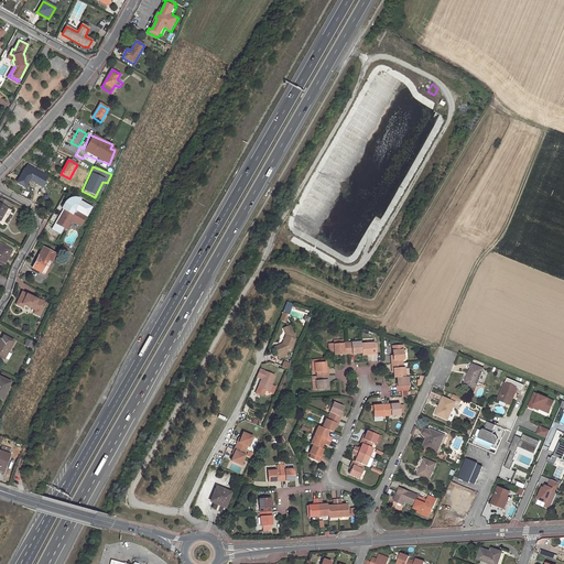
[(25,187),(33,174),(32,173),(26,171),(24,170),(17,183),(25,187)]
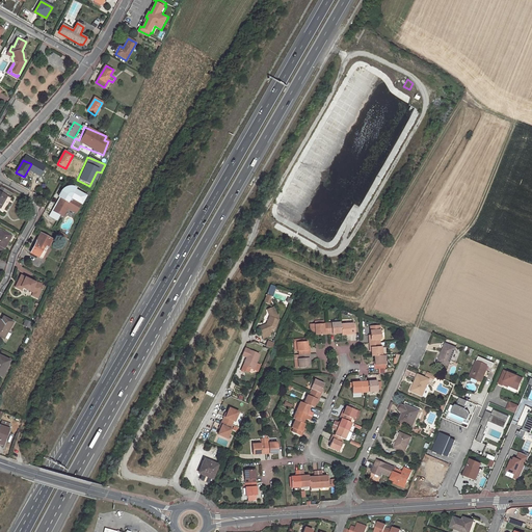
[(55,205),(49,216),(57,220),(58,218),(61,213),(63,210),(55,205)]
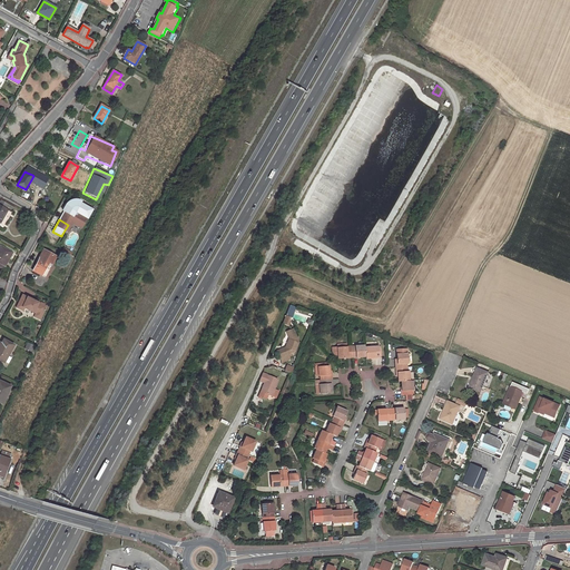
[(0,246),(0,263),(5,266),(12,253),(0,246)]
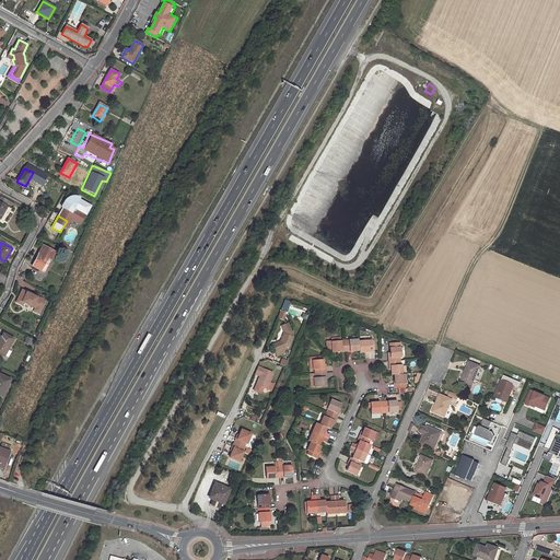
[(43,246),(32,267),(44,272),(55,253),(43,246)]
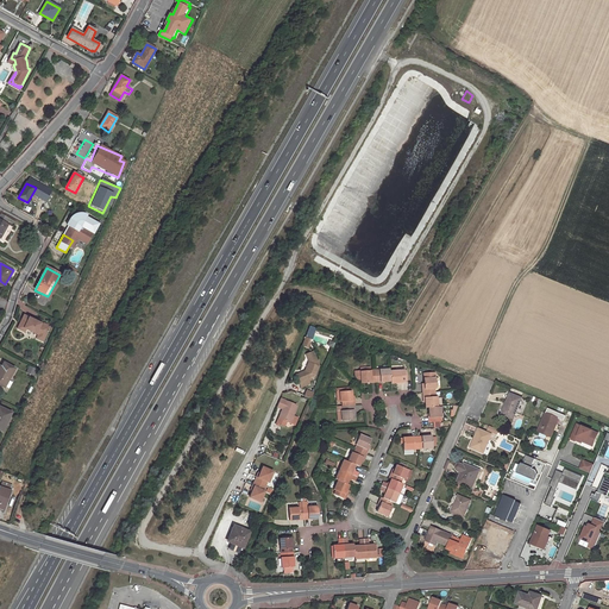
[(24,316),(18,330),(23,332),(25,331),(26,330),(32,333),(32,332),(35,333),(35,334),(38,336),(38,338),(42,339),(44,339),(48,333),(49,331),(48,331),(49,328),(46,327),(48,326),(44,325),(43,325),(24,316)]
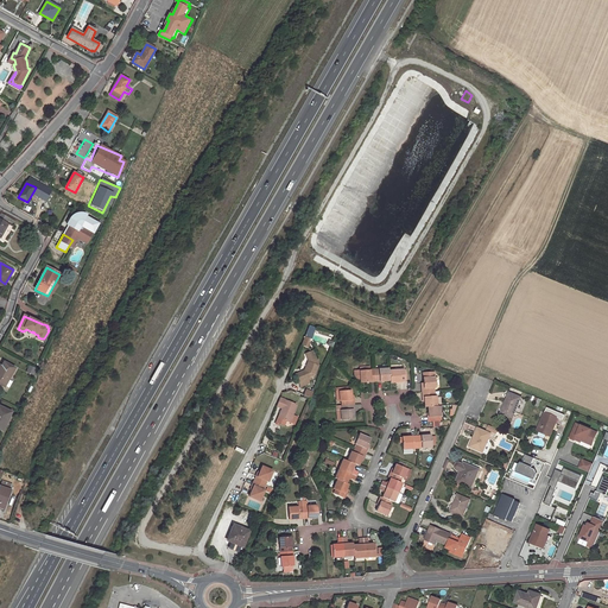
[(309,362),(305,371),(296,375),(301,387),(310,384),(309,381),(312,379),(318,366),(312,352),(305,354),(309,362)]
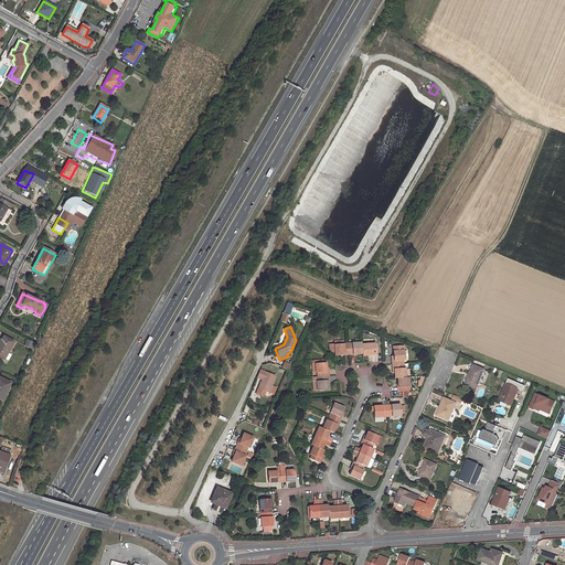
[(1,341),(0,343),(0,356),(3,360),(13,342),(3,337),(1,341)]
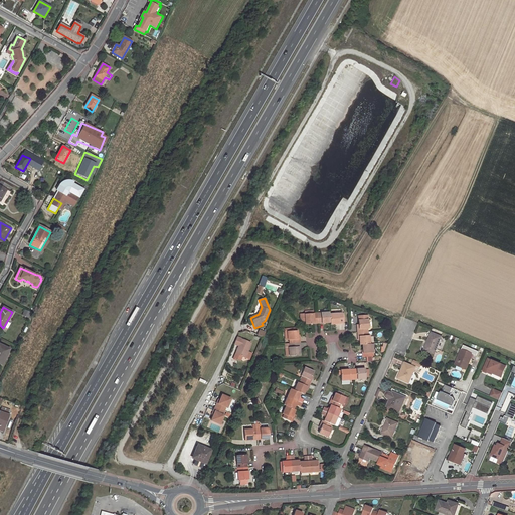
[(329,314),(329,312),(317,313),(318,323),(323,323),(330,322),(329,314)]
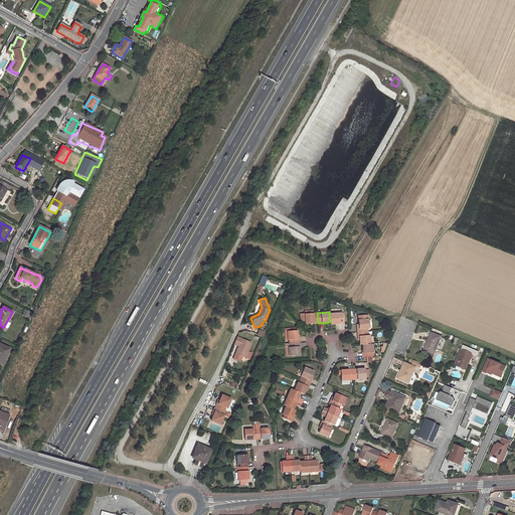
[(318,323),(317,313),(313,313),(305,314),(300,315),(300,318),(302,321),(305,320),(305,324),(312,324),(318,323)]
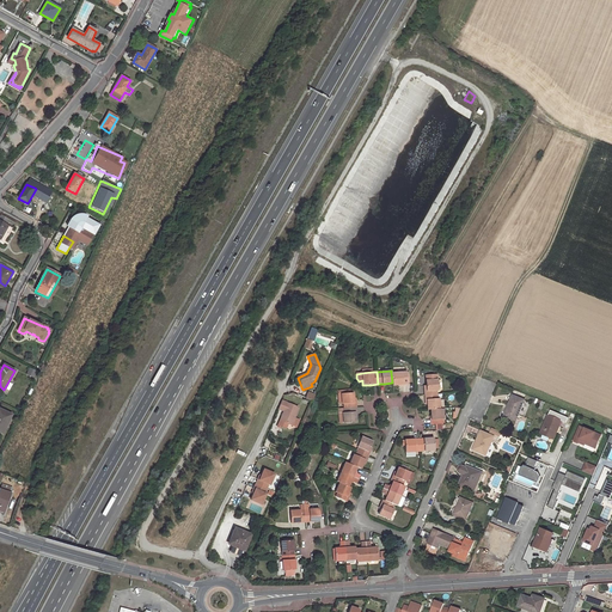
[(392,383),(392,385),(399,384),(407,384),(407,381),(407,373),(407,372),(391,373),(392,383)]
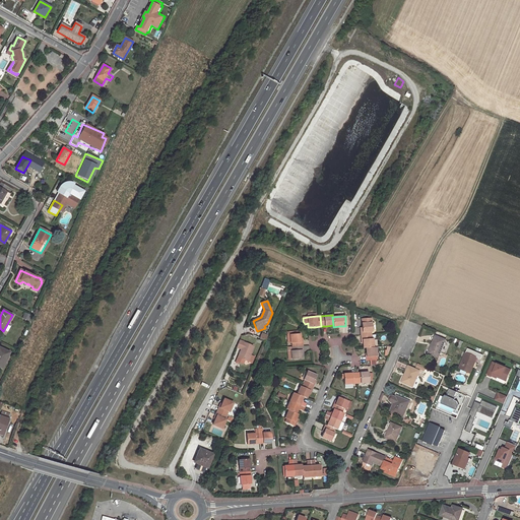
[(361,331),(361,335),(371,334),(371,331),(372,331),(371,318),(361,319),(362,327),(362,331),(361,331)]
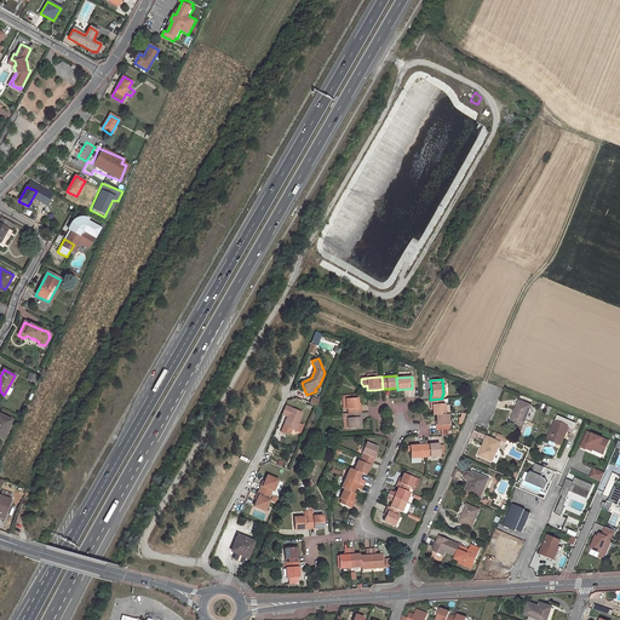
[(348,408),(348,413),(361,413),(360,407),(359,407),(357,403),(357,399),(355,399),(355,394),(348,395),(349,399),(345,399),(345,409),(348,408)]
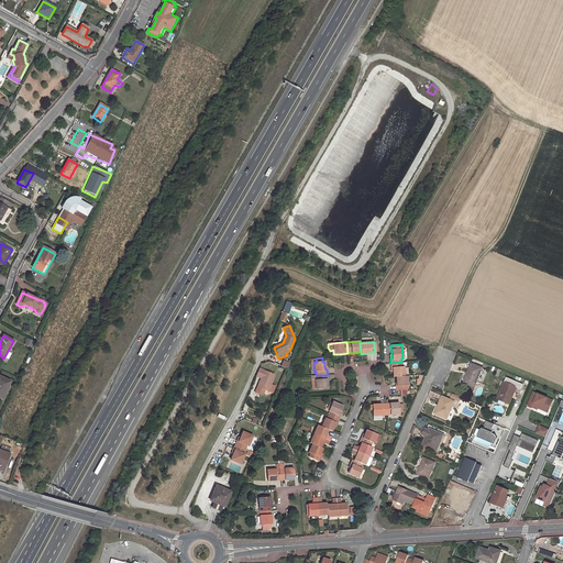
[(393,372),(393,377),(396,376),(405,376),(404,366),(403,366),(401,362),(390,363),(390,367),(393,367),(393,372)]
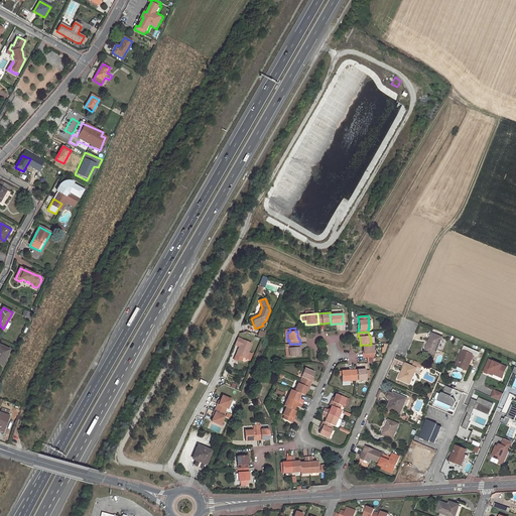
[(428,342),(425,351),(434,355),(437,350),(441,352),(446,340),(432,333),(428,342)]
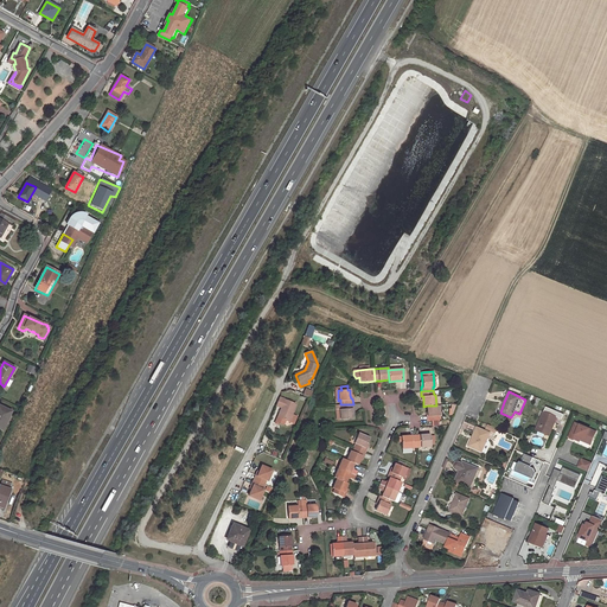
[(279,397),(275,406),(281,408),(278,417),(275,421),(278,422),(283,425),(285,420),(288,422),(296,404),(279,397)]
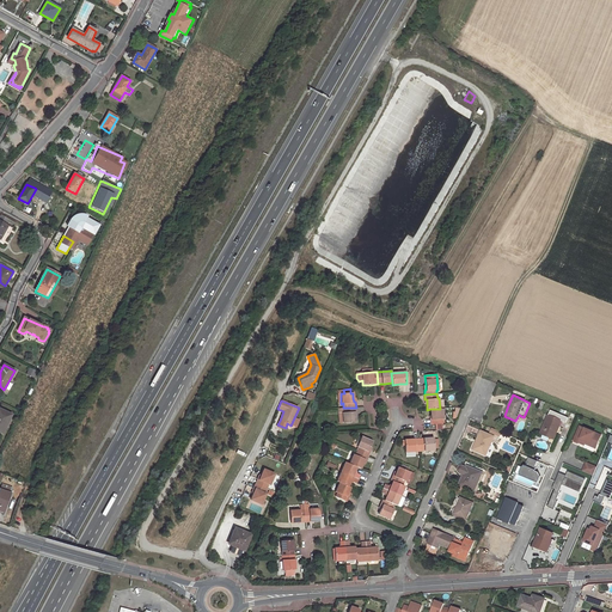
[(356,412),(356,408),(343,408),(338,409),(338,414),(342,412),(343,423),(355,422),(355,417),(354,412),(356,412)]
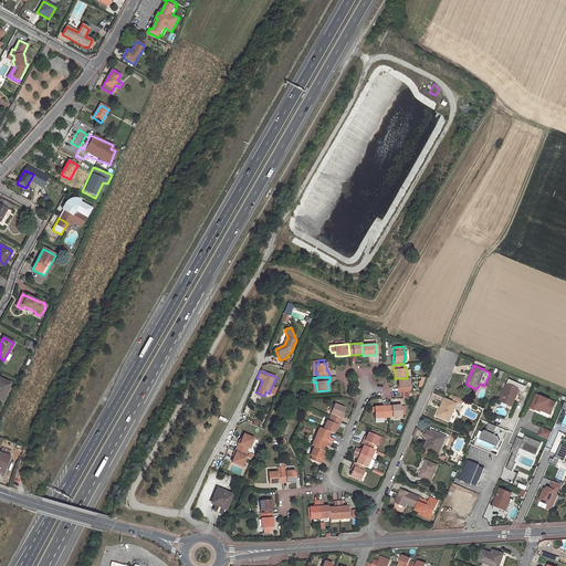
[(0,400),(1,400),(8,390),(11,384),(0,378),(0,400)]
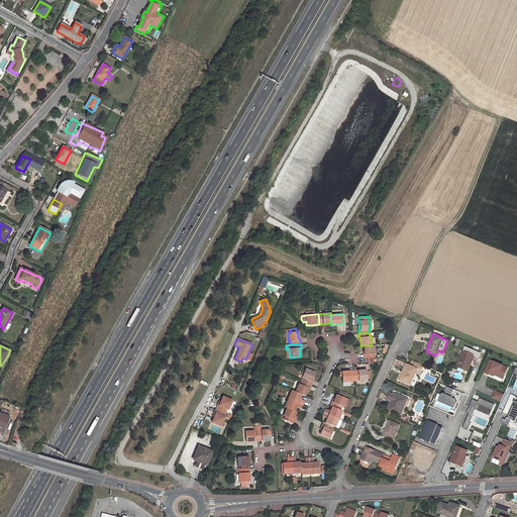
[(372,345),(364,345),(364,352),(365,358),(375,357),(374,345),(372,345)]
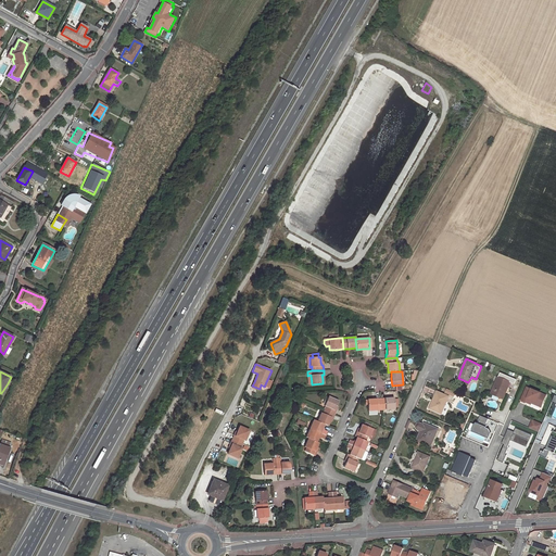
[(506,392),(509,382),(498,377),(491,394),(501,399),(504,391),(506,392)]
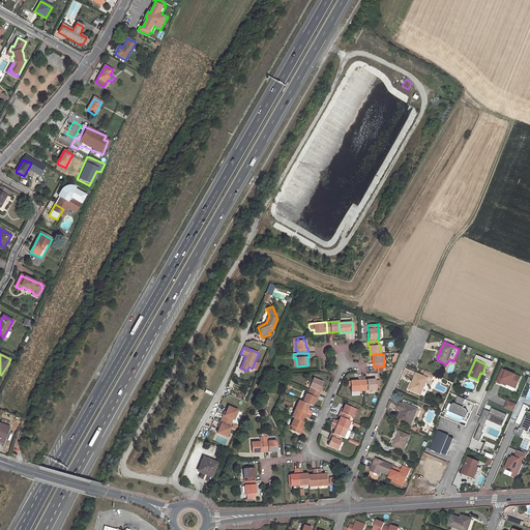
[(502,369),(497,381),(505,385),(506,384),(507,382),(511,384),(511,383),(517,385),(521,377),(502,369)]
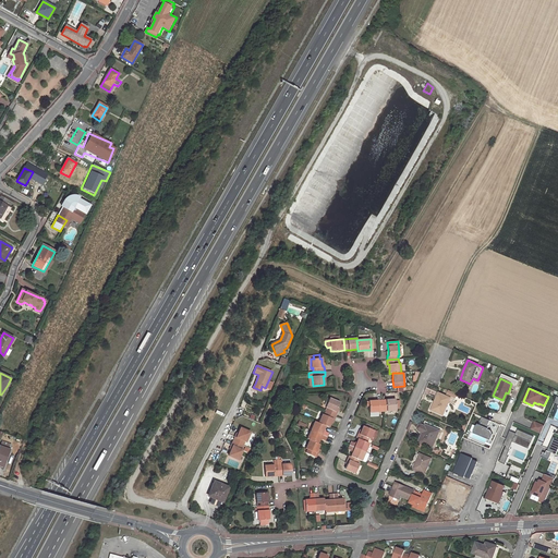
[(436,398),(435,401),(436,402),(433,411),(443,415),(450,398),(438,392),(436,398)]
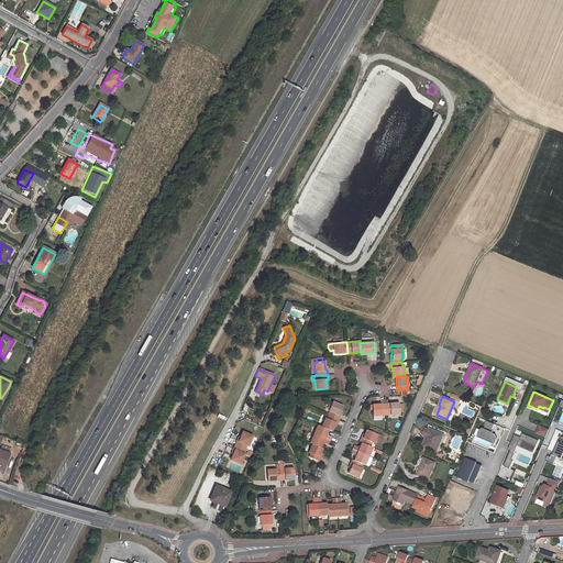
[(328,415),(339,419),(341,416),(339,415),(341,410),(343,406),(332,401),(328,410),(330,411),(328,415)]
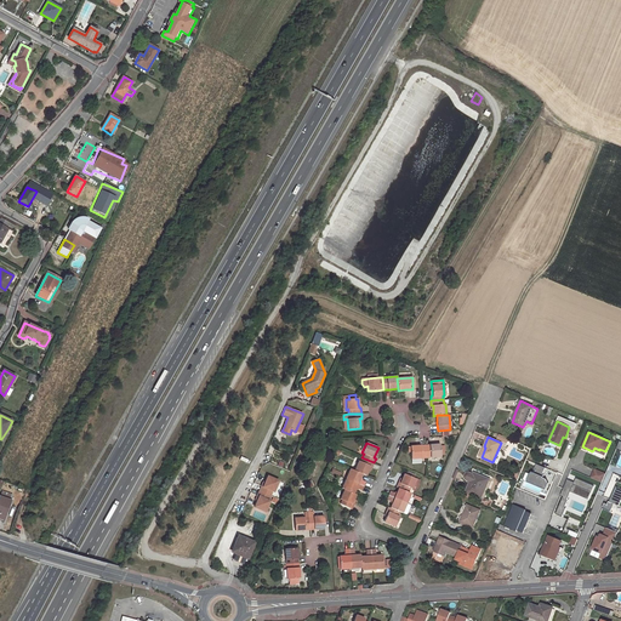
[(425,445),(426,457),(440,456),(439,444),(432,445),(425,445)]
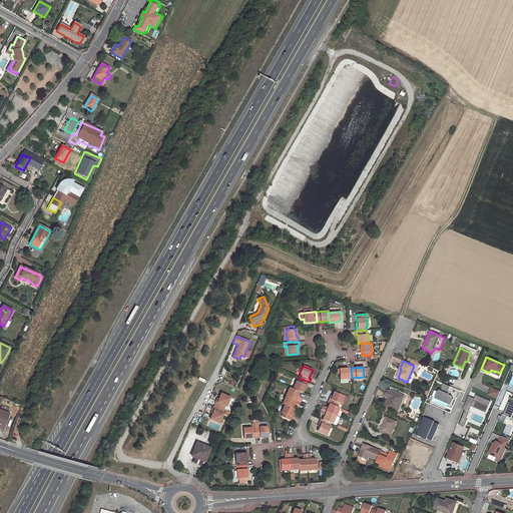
[(340,379),(352,378),(351,368),(346,368),(339,369),(339,373),(340,379)]
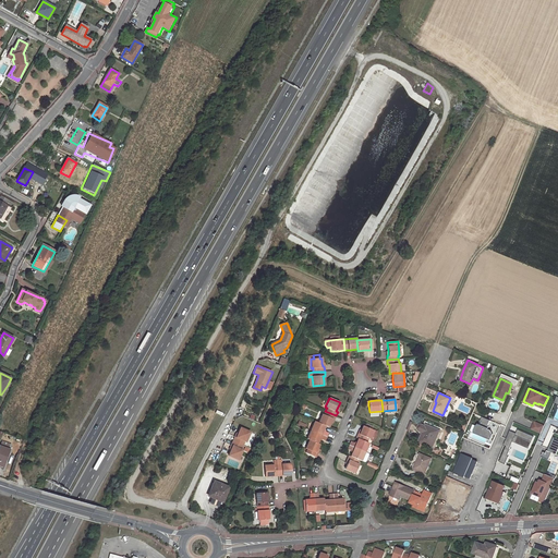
[(322,414),(318,423),(325,425),(329,427),(330,423),(332,419),(335,420),(336,415),(325,411),(324,414),(322,414)]
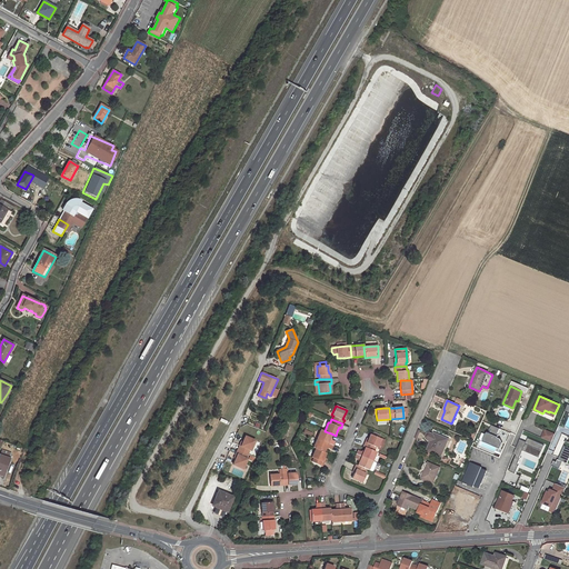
[(498,435),(499,429),(491,426),(489,431),(490,431),(489,433),(487,432),(487,435),(486,433),(482,442),(499,449),(501,443),(500,440),(497,439),(499,436),(498,435)]
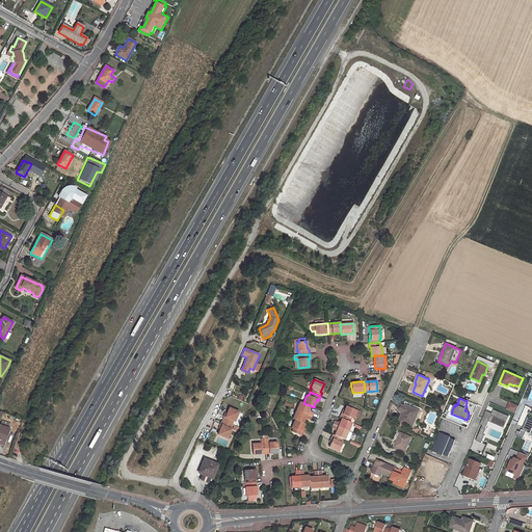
[(296,409),(311,417),(313,413),(308,410),(310,405),(303,403),(299,401),(296,409)]
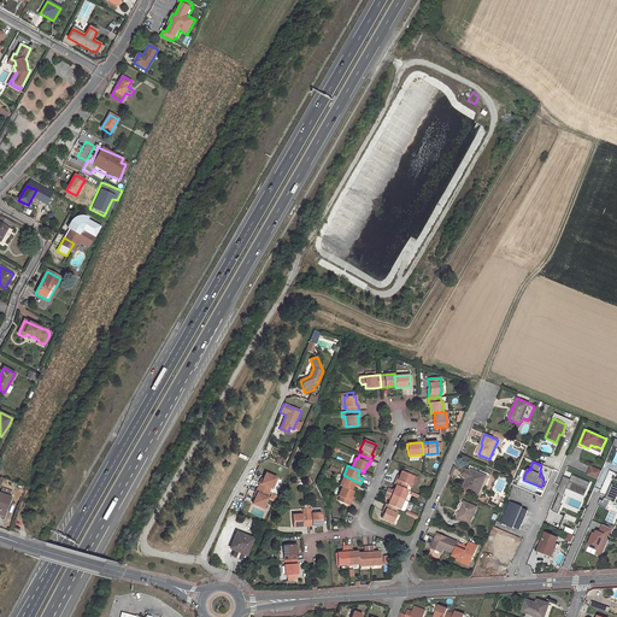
[(587,475),(598,480),(601,471),(591,466),(587,475)]
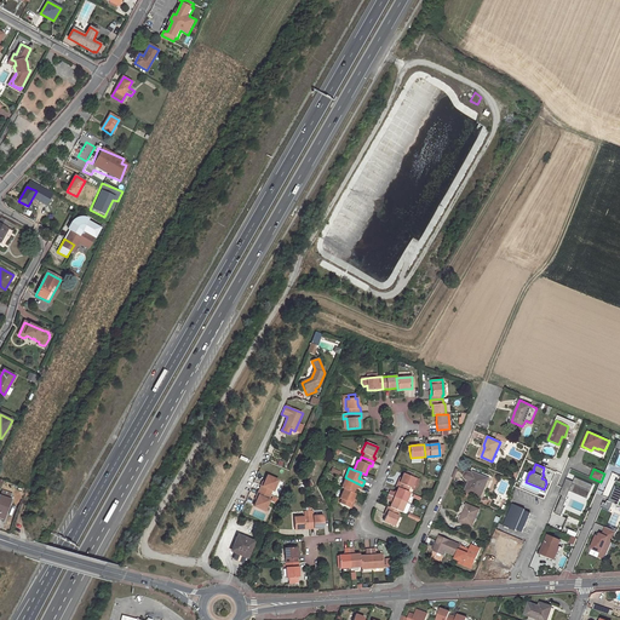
[(470,480),(466,491),(481,497),(488,480),(474,472),(474,475),(470,480)]
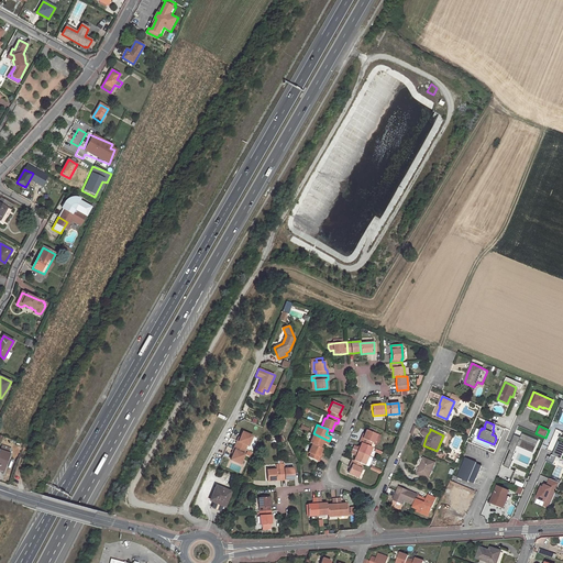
[(362,437),(360,442),(361,442),(370,446),(372,442),(373,443),(377,434),(375,433),(367,430),(366,430),(364,434),(363,438),(362,437)]
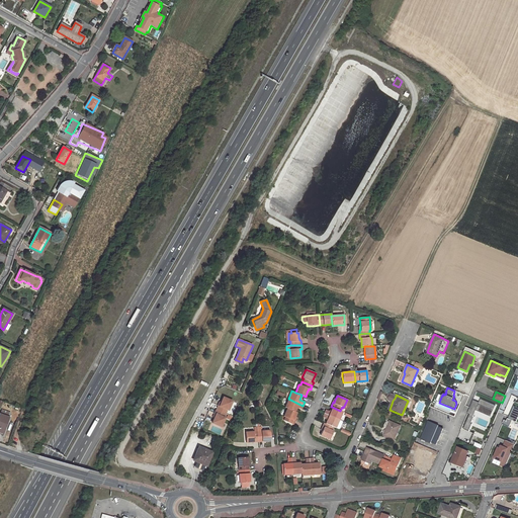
[(214,417),(212,423),(222,427),(226,418),(224,417),(228,410),(229,410),(233,401),(224,397),(222,403),(220,406),(219,405),(214,413),(217,414),(214,417)]
